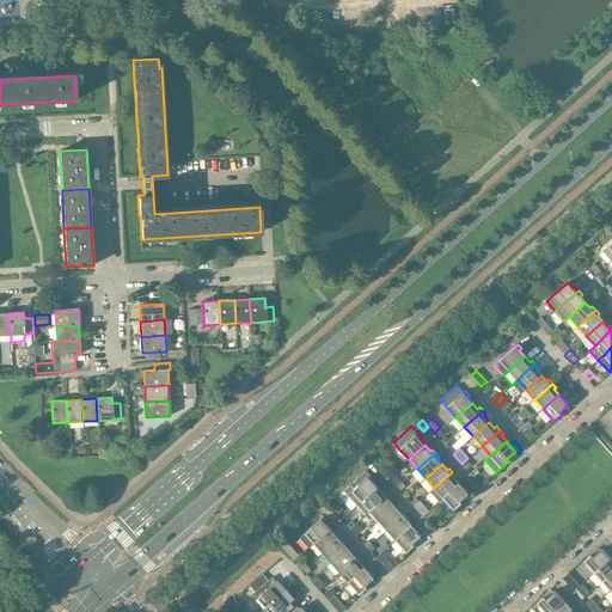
[(356,506),(361,501),(378,487),(372,482),(374,479),(366,471),(343,491),(356,506)]
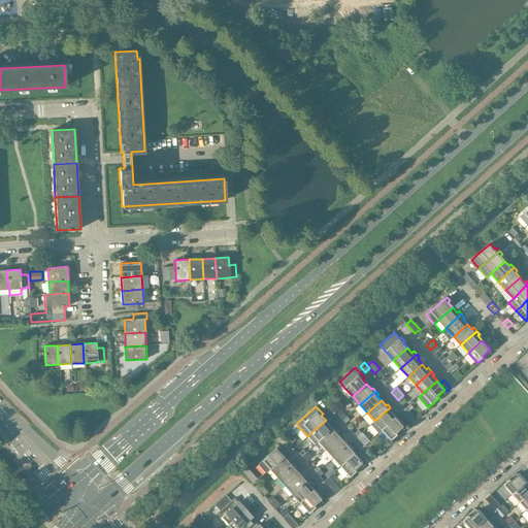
[(390,407),(374,421),(383,429),(396,417),(392,413),(393,410),(390,407)]
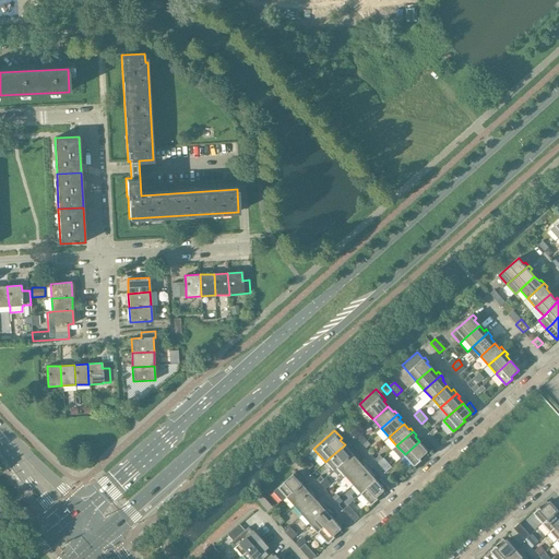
[(419,441),(405,454),(415,466),(421,460),(419,458),(428,451),(419,441)]
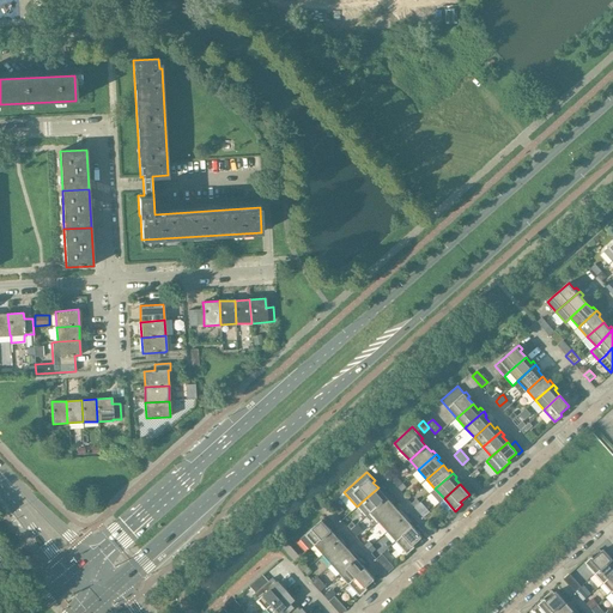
[(378,487),(362,502),(370,513),(388,496),(386,492),(383,493),(378,487)]
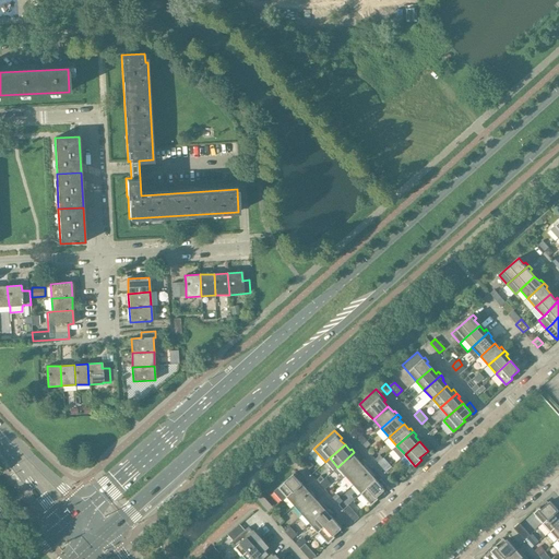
[(354,452),(337,467),(346,476),(360,463),(356,458),(357,455),(354,452)]
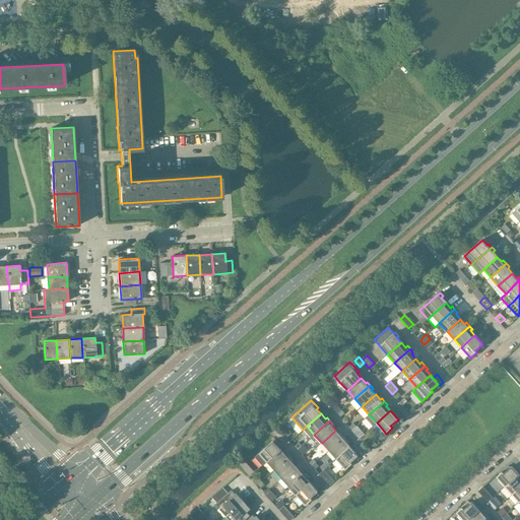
[(335,431),(322,443),(329,451),(344,437),(341,434),(339,435),(335,431)]
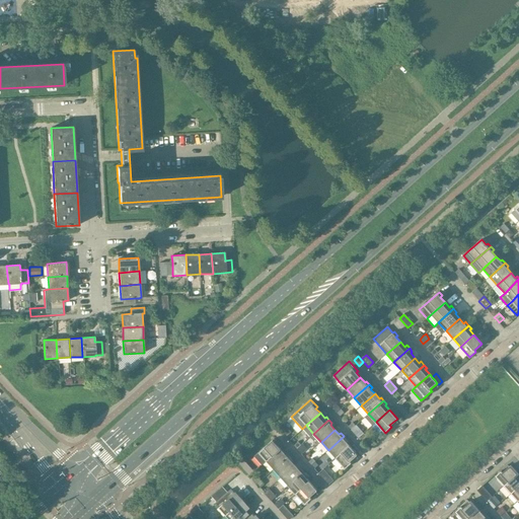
[(344,436),(328,450),(336,458),(349,446),(345,441),(347,439),(344,436)]
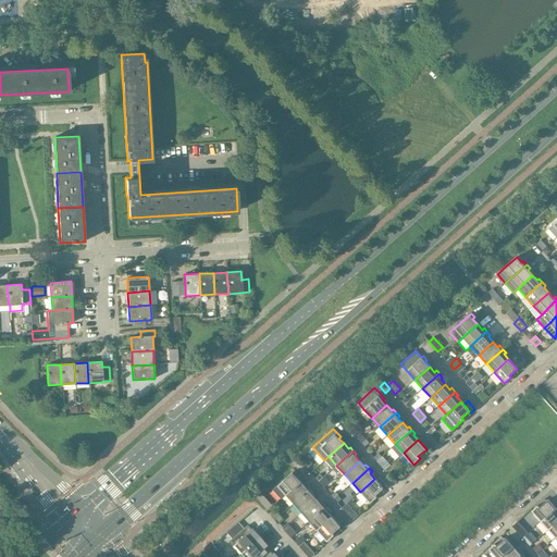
[(286,495),(300,482),(296,477),(297,474),(294,471),(277,485),(272,490),(281,499),(286,495)]
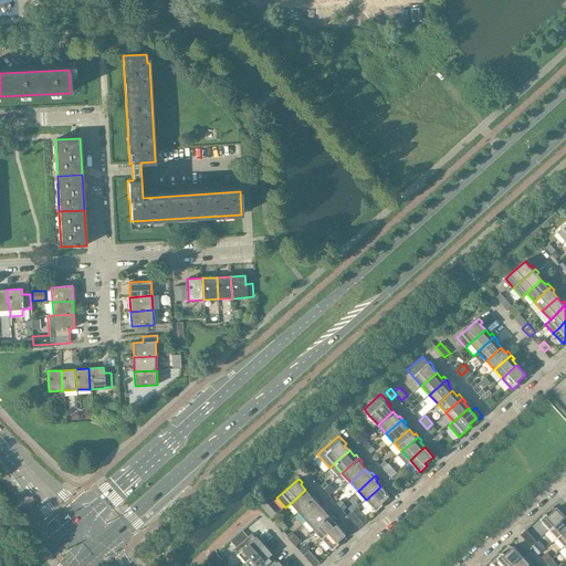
[(380,486),(366,500),(376,511),(383,504),(381,503),(389,495),(380,486)]
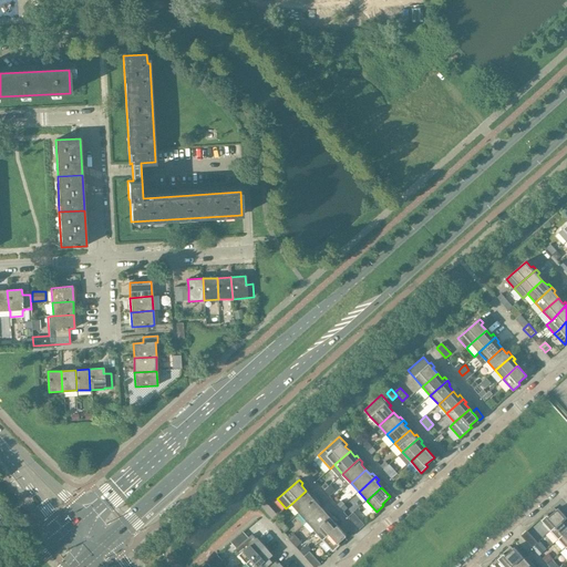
[(306,491),(291,504),(299,513),(316,497),(312,494),(310,496),(306,491)]
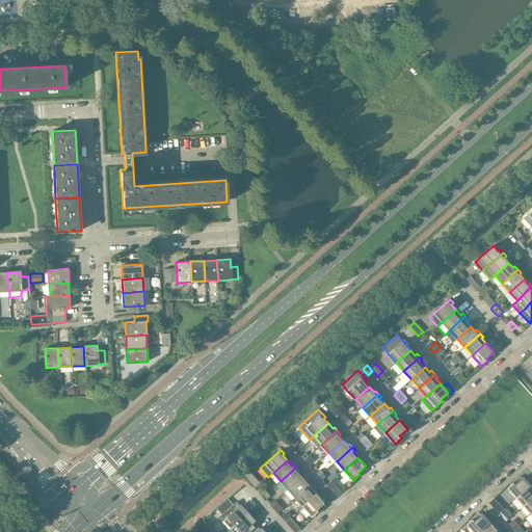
[(242,473),(245,477),(251,471),(248,467),(242,473)]
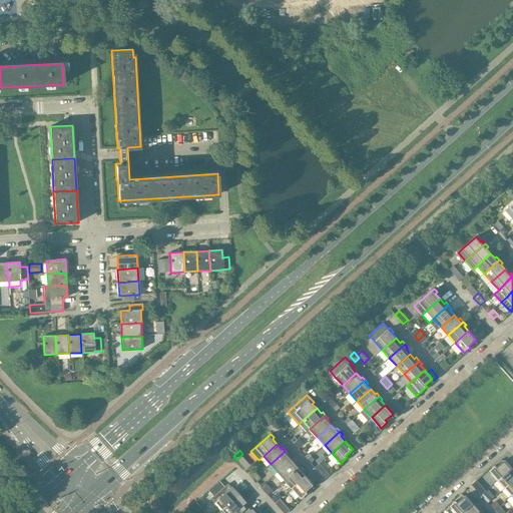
[(286,450),(271,464),(278,472),(292,460),(287,455),(289,454),(286,450)]
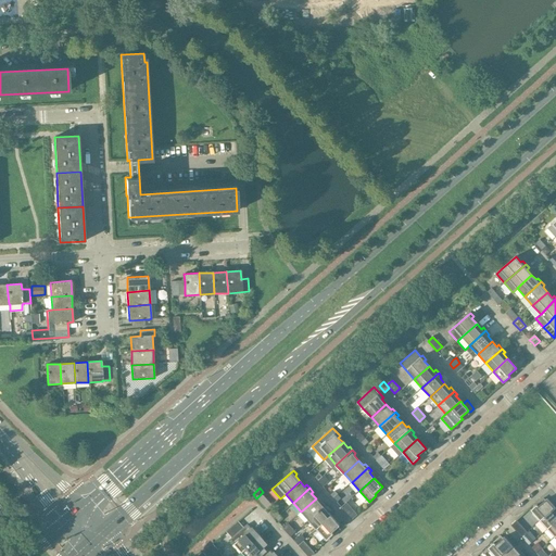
[(316,498),(301,512),(308,520),(325,505),(321,502),(320,504),(316,498)]
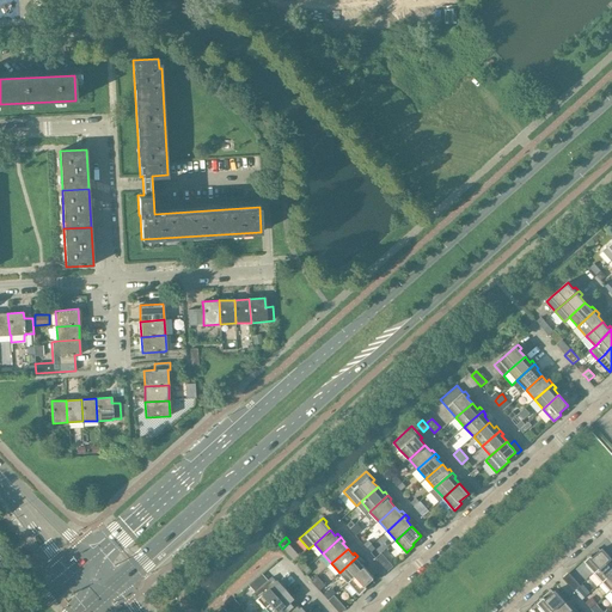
[(594,573),(611,558),(603,549),(593,557),(591,555),(585,561),(594,573)]
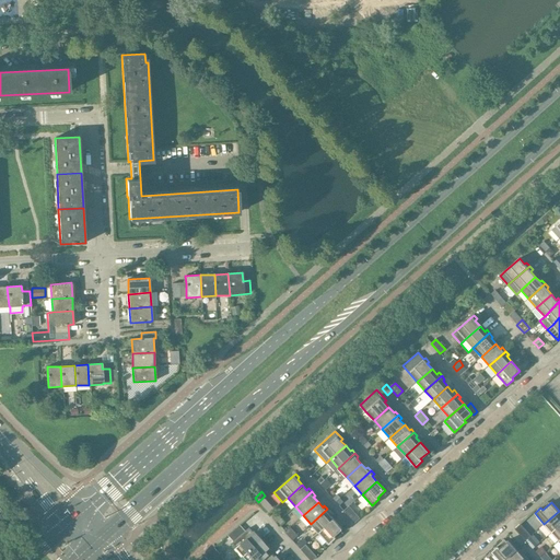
[(360,518),(351,509),(349,506),(343,511),(354,523),(360,518)]
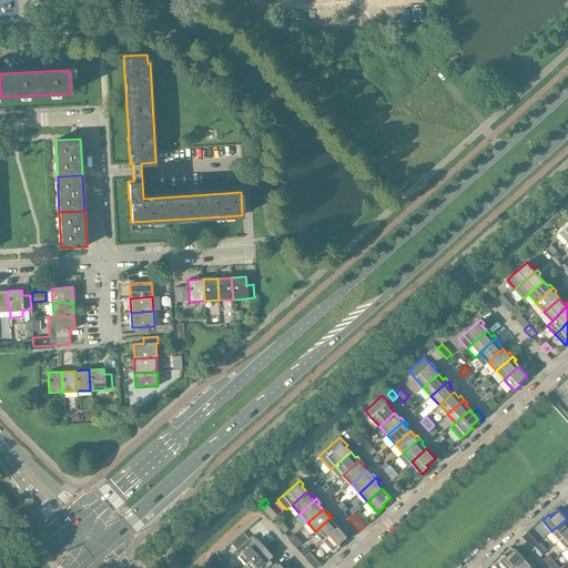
[(332,516),(315,531),(323,540),(338,527),(334,521),(335,520),(332,516)]
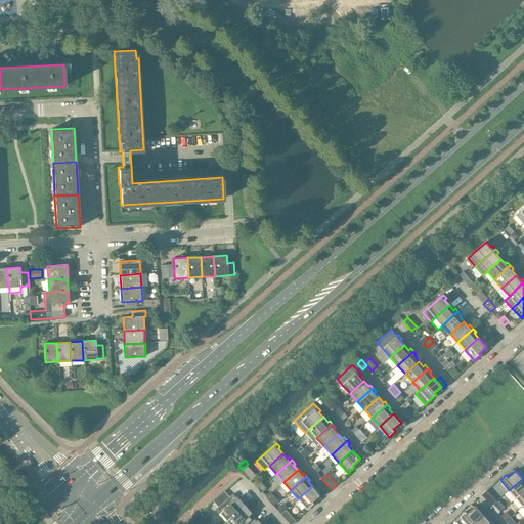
[(512,501),(516,497),(523,490),(523,479),(523,478),(509,490),(505,494),(512,501)]
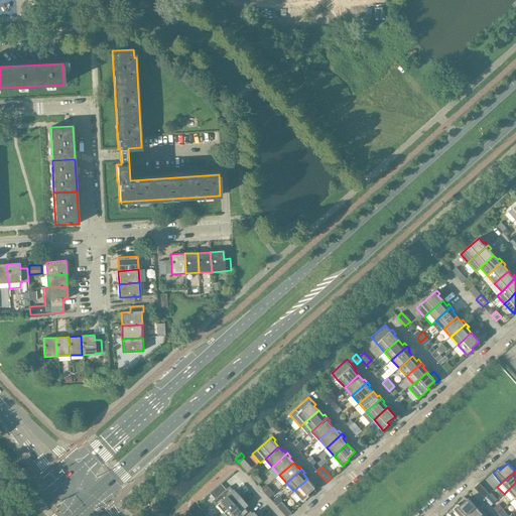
[(307,479),(293,491),(303,501),(309,496),(307,494),(314,487),(307,479)]
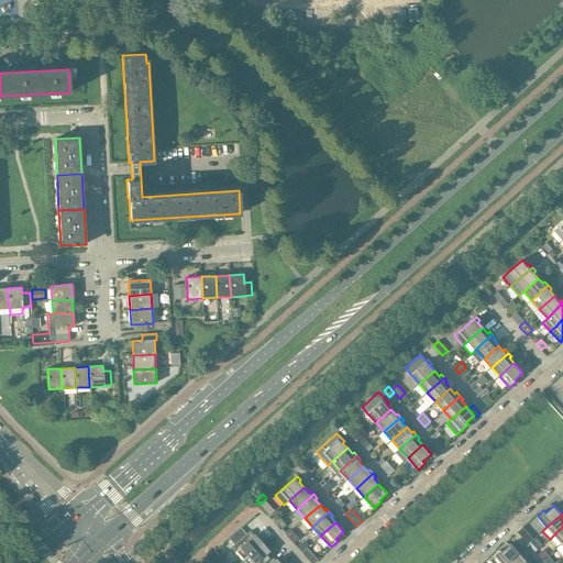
[(533,539),(522,527),(518,532),(528,543),(529,542),(533,539)]
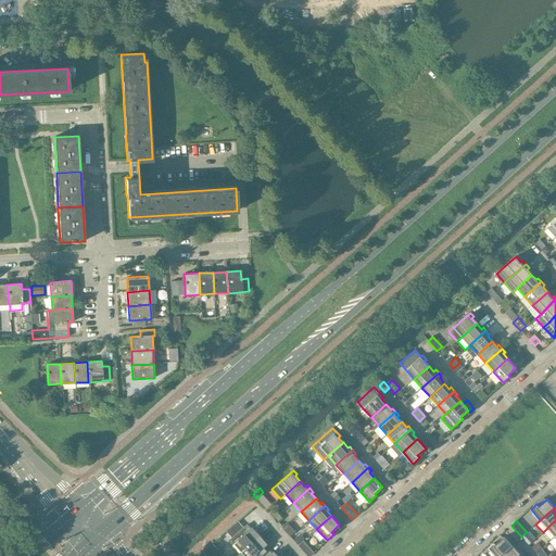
[(251,529),(247,525),(230,540),(241,552),(260,535),(260,534),(257,533),(255,531),(253,530),(251,529)]
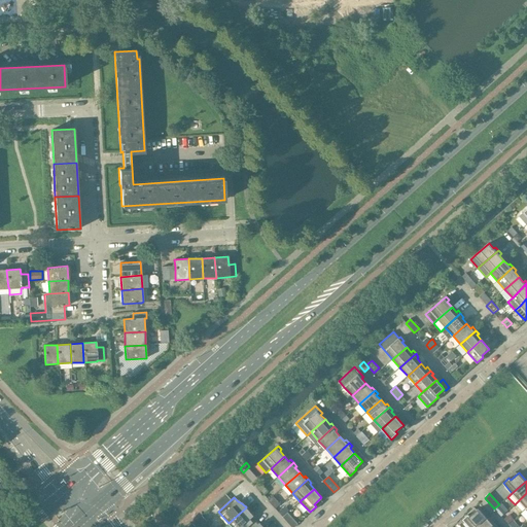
[(246,507),(229,523),(232,526),(247,526),(255,521),(251,516),(250,514),(250,513),(249,512),(248,510),(246,507)]
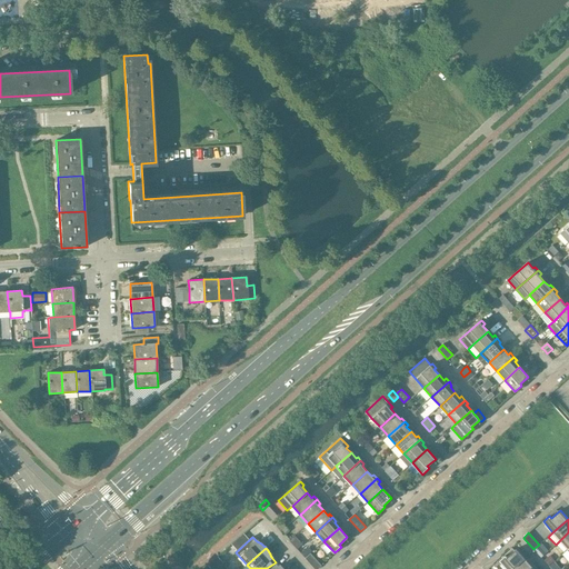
[(308,548),(301,553),(305,558),(311,552),(308,548)]
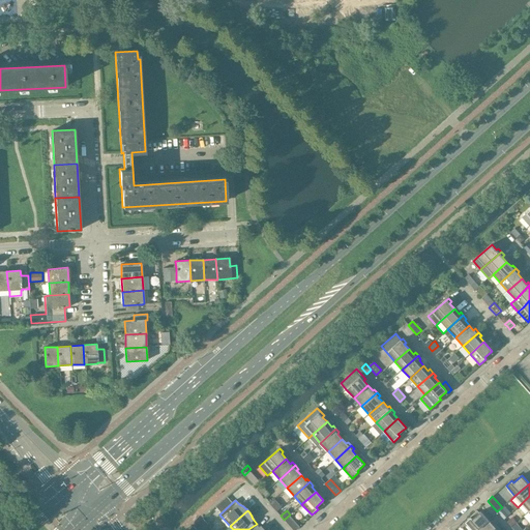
[(463,529),(476,529),(488,520),(480,511),(472,519),(471,517),(460,526),(463,529)]
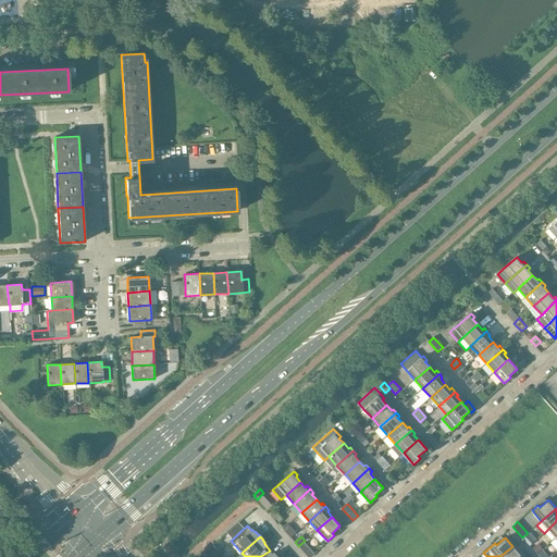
[(309,556),(314,554),(305,542),(299,546),(308,556),(309,556)]
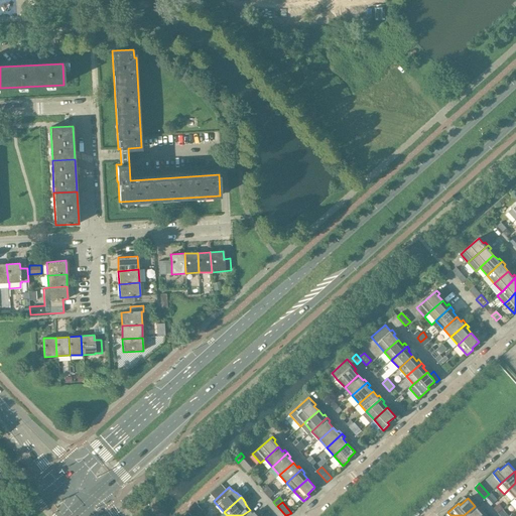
[(498,504),(493,508),(498,513),(502,509),(503,509),(498,504)]
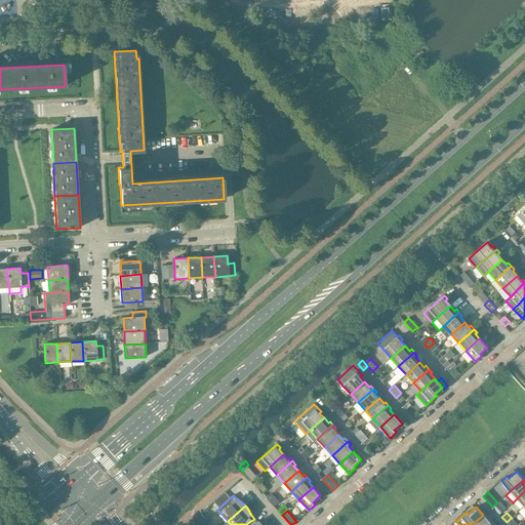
[(202,514),(197,518),(193,522),(195,524),(199,524),(206,519),(202,514)]
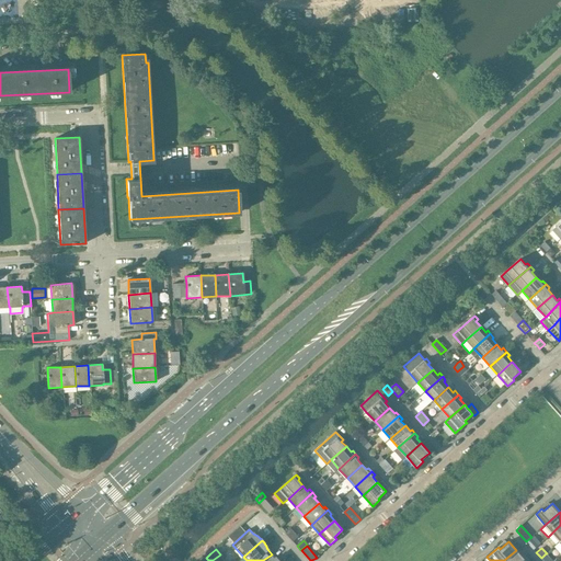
[(516,550),(504,560),(521,560),(526,557),(523,554),(522,556),(516,550)]
